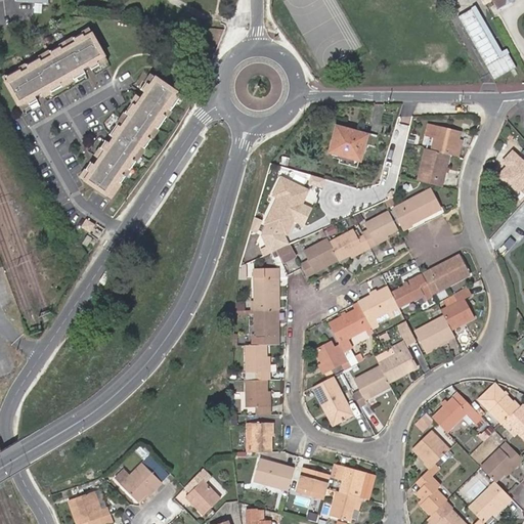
[(491,0),(497,10),(515,0),(491,0)]
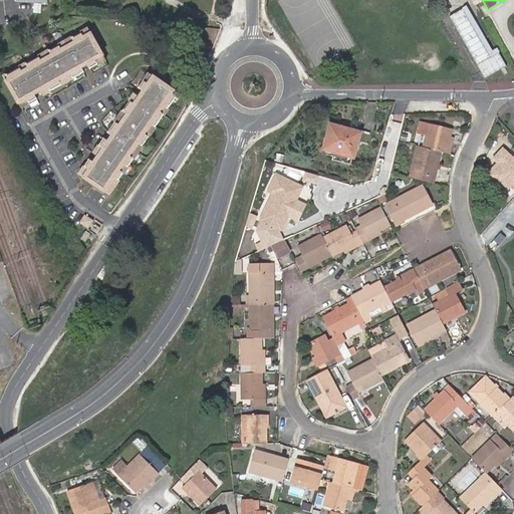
[(507,65),(498,46),(492,49),(470,4),(452,13),(484,77),(507,65)]
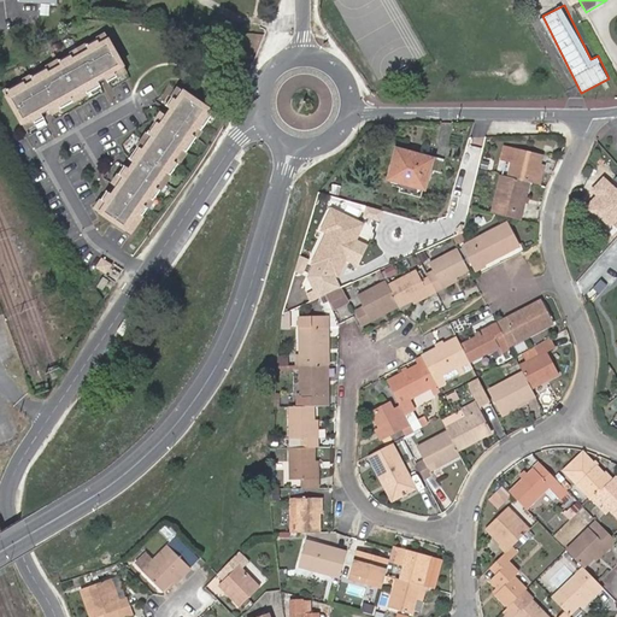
[(127,64),(104,27),(5,84),(28,123),(127,64)]
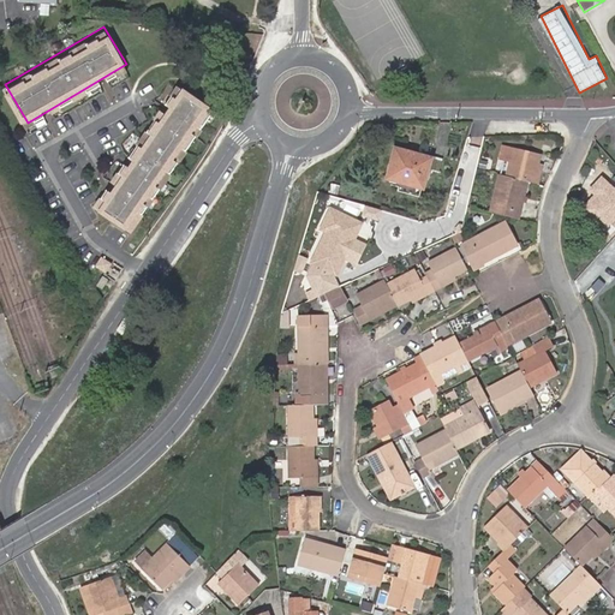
[(221,112),(186,85),(97,203),(133,230),(221,112)]
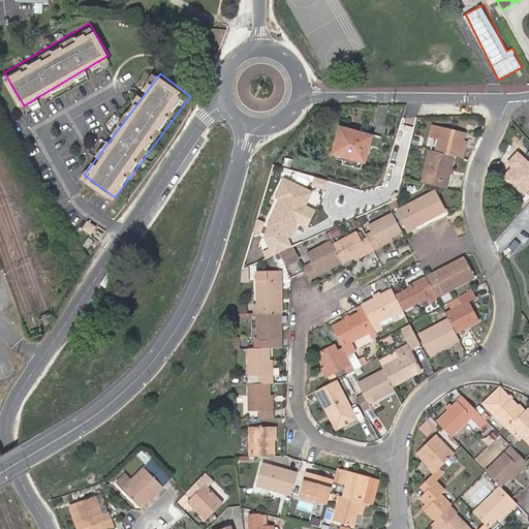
[(436,152),(452,156),(463,159),(467,142),(463,141),(465,132),(442,126),(436,152)]
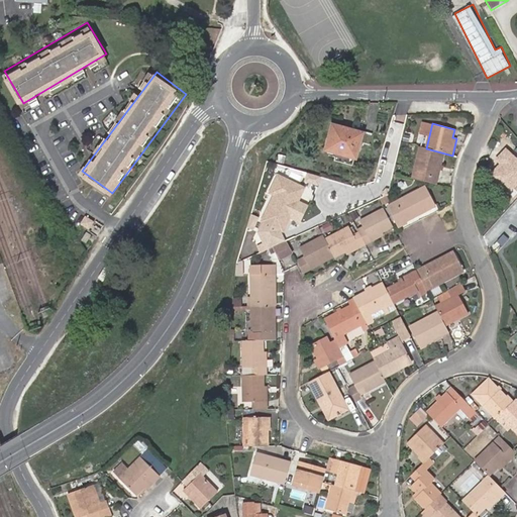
[(326,149),(354,159),(363,131),(333,124),(326,149)]
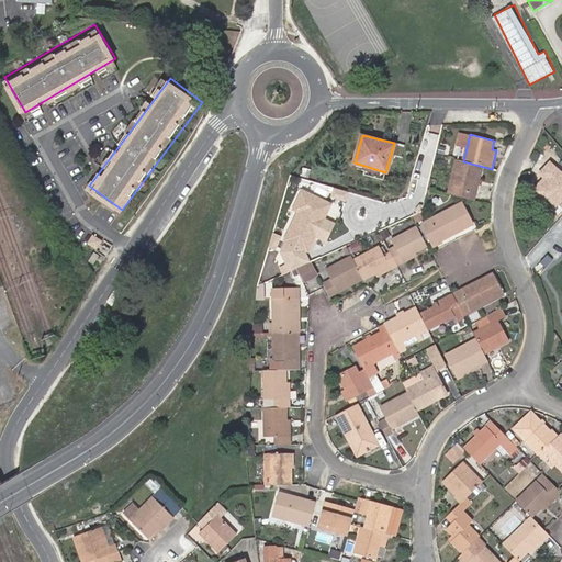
[(448,193),(473,199),(480,166),(463,161),(456,159),(448,193)]
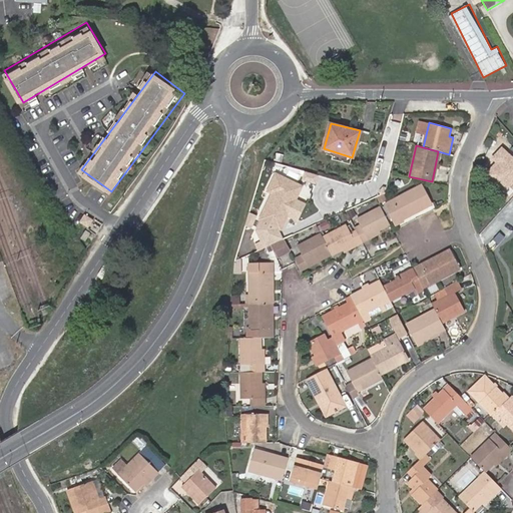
[(512,183),(512,157),(502,147),(492,158),(497,162),(487,173),(507,190),(512,183)]
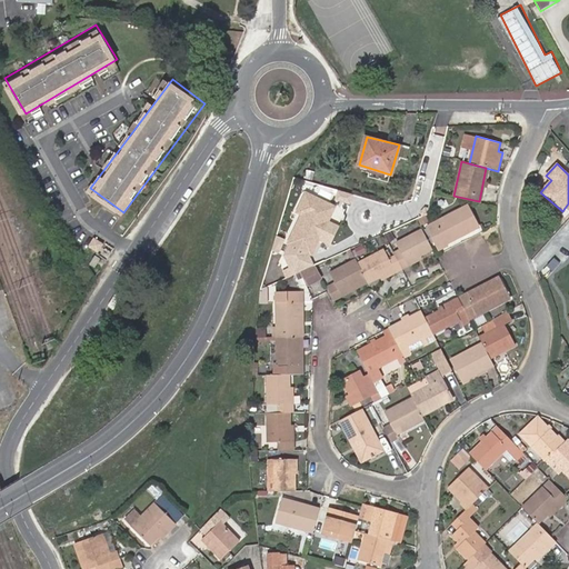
[(289,246),(313,257),(338,208),(306,192),(297,212),(302,215),(288,245),(289,246)]
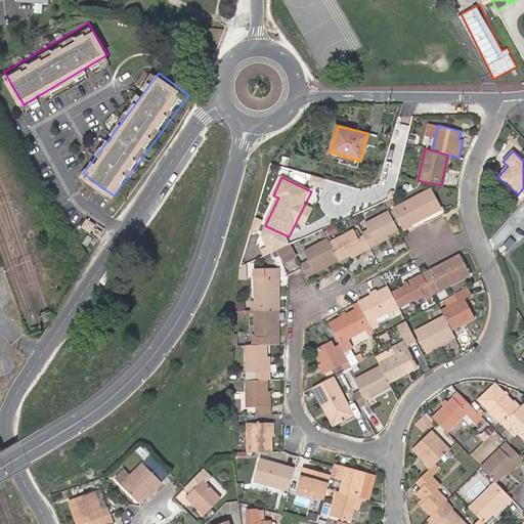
[(412,223),(442,208),(431,187),(395,207),(405,229),(413,225),(412,223)]
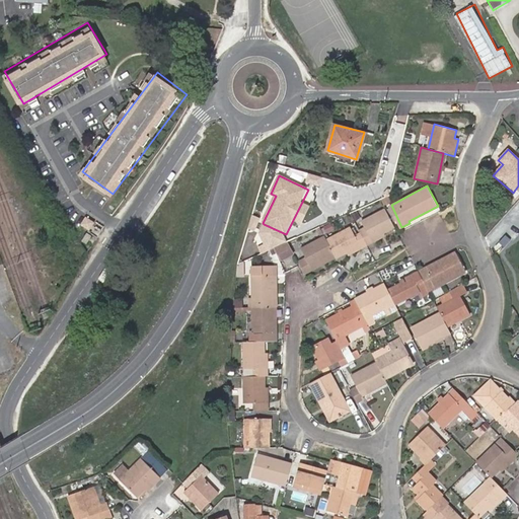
[(361,233),(367,244),(385,235),(384,232),(395,227),(385,208),(362,220),(367,229),(361,233)]
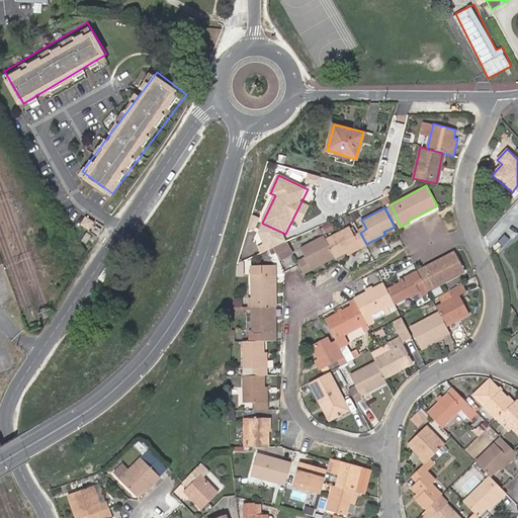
[(279,231),(263,224),(259,232),(268,251),(275,247),(285,243),(279,231)]
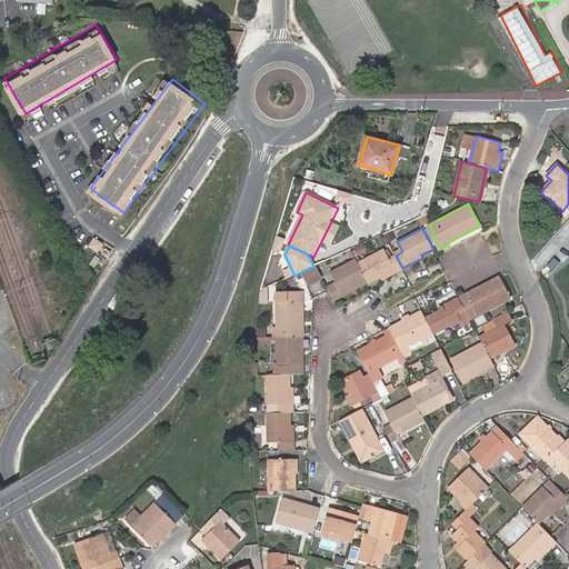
[(359,261),(369,281),(382,275),(383,278),(402,268),(396,256),(389,258),(385,249),(359,261)]
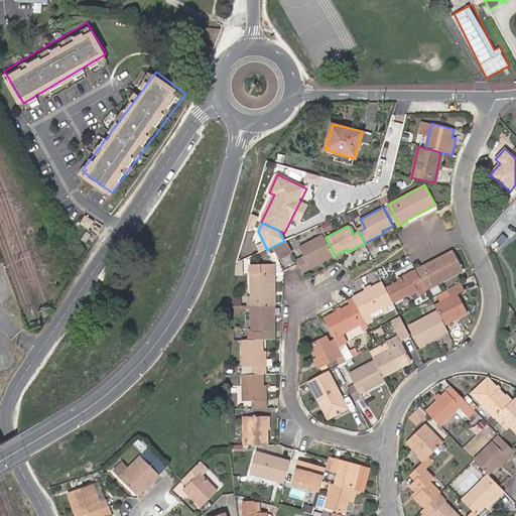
[(304,270),(335,255),(326,237),(325,235),(300,247),(305,255),(299,259),(304,270)]
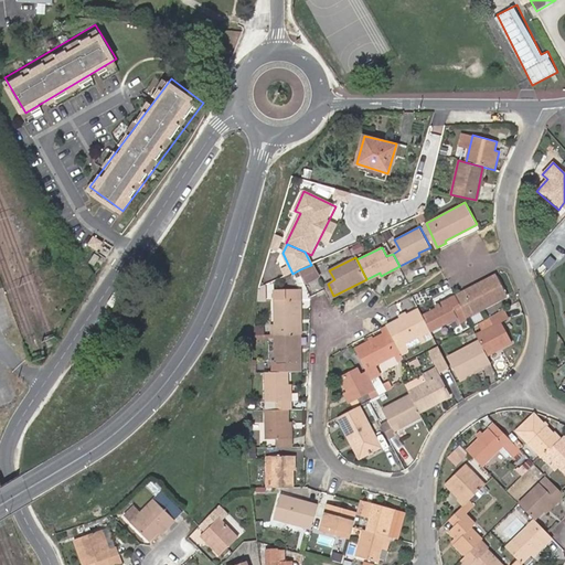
[(300,269),(307,285),(320,278),(313,264),(311,265),(300,269)]
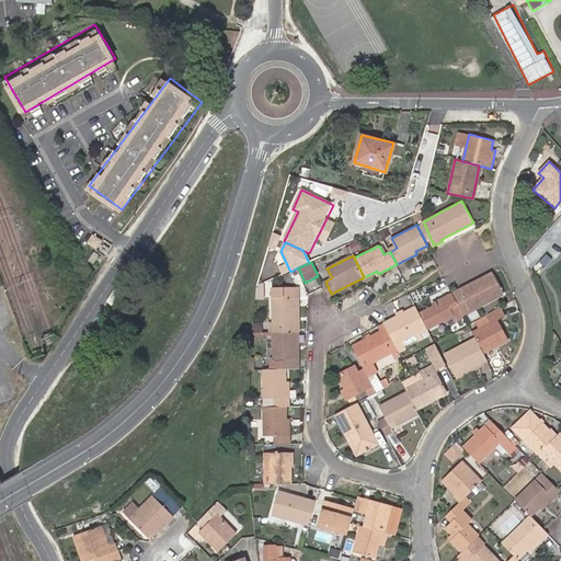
[(494,273),(453,295),(464,316),(505,294),(494,273)]
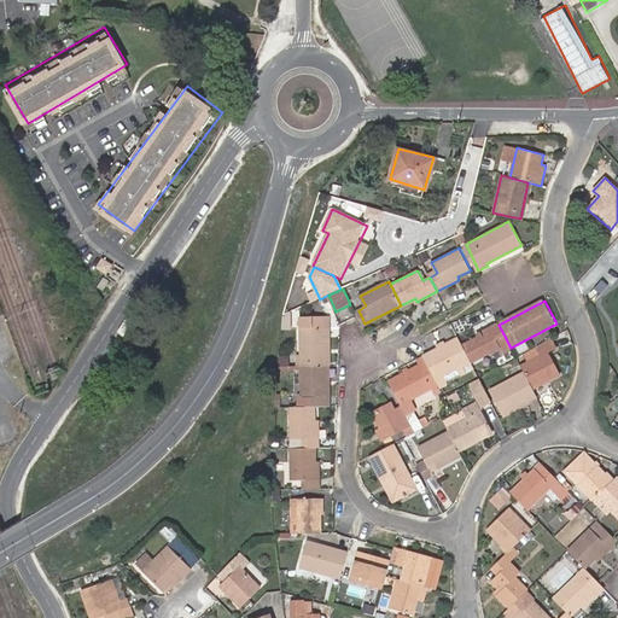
[(298,357),(298,368),(301,368),(303,367),(327,367),(328,367),(330,367),(333,367),(333,330),(328,330),(328,321),(301,322),(301,330),(301,357),(298,357)]
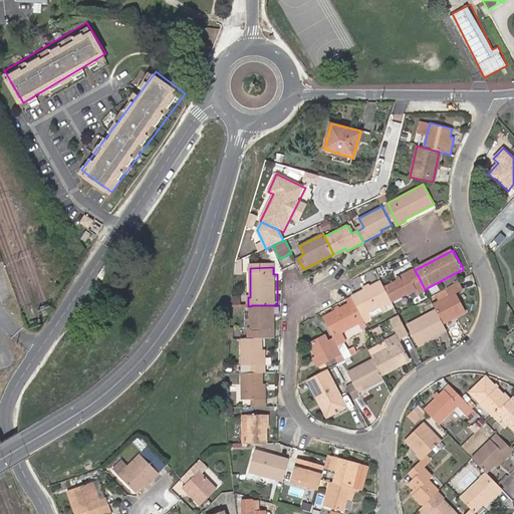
[(399,280),(384,287),(392,301),(393,303),(418,290),(420,294),(426,291),(425,289),(415,270),(415,268),(397,277),(399,280)]
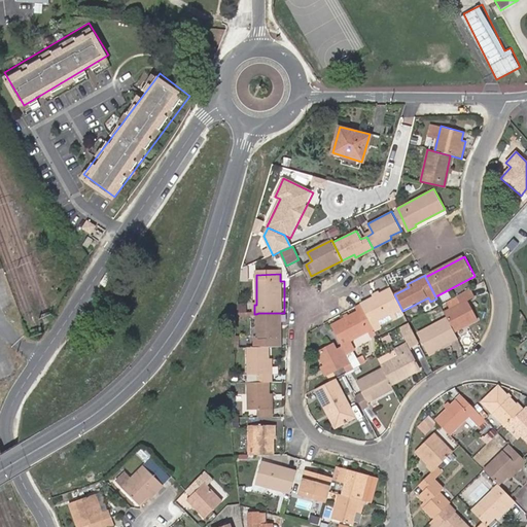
[(369,301),(361,305),(361,306),(372,325),(379,321),(401,309),(394,294),(391,289),(369,301)]
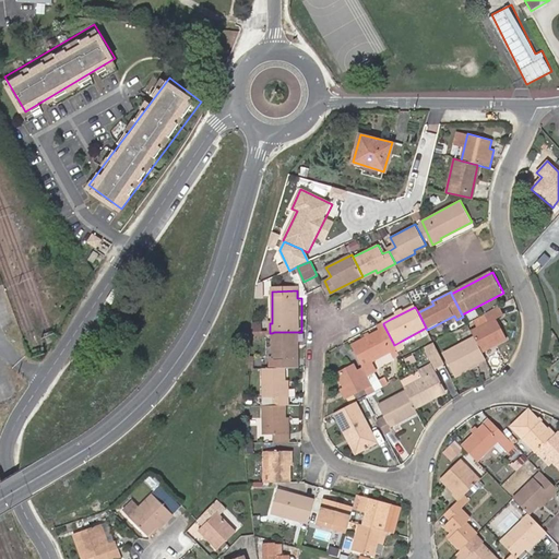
[(506,316),(500,307),(484,316),(487,323),(472,332),(474,337),(482,352),(508,337),(498,320),(506,316)]
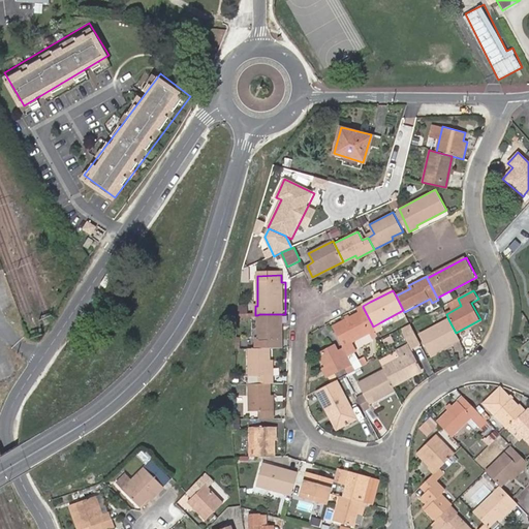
[(373,327),(363,307),(359,309),(361,314),(334,329),(343,348),(347,355),(358,350),(353,342),(370,333),(373,339),(378,336),(373,327)]
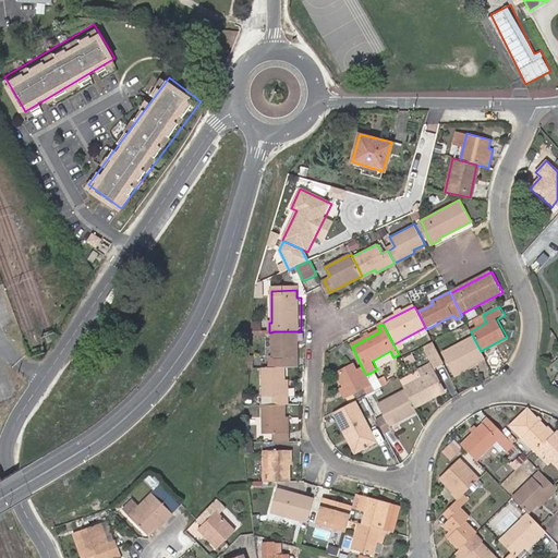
[(295,331),(274,331),(275,361),(288,361),(288,368),(301,368),(300,347),(298,347),(298,331),(296,331),(295,331)]
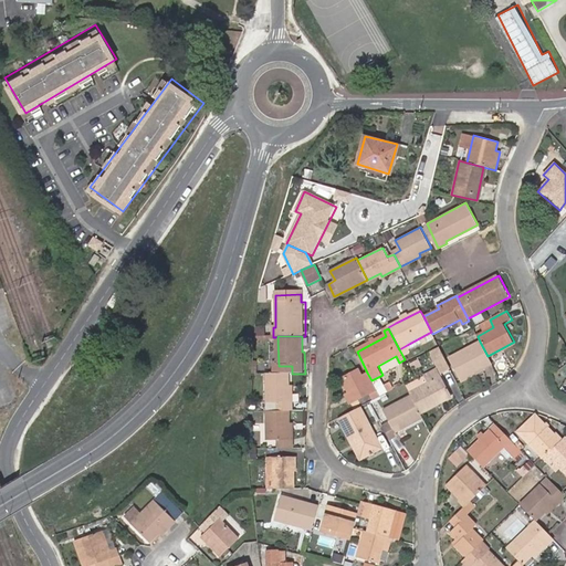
[(482,368),(491,363),(488,356),(480,342),(450,357),(461,379),(462,381),(483,370),(482,368)]
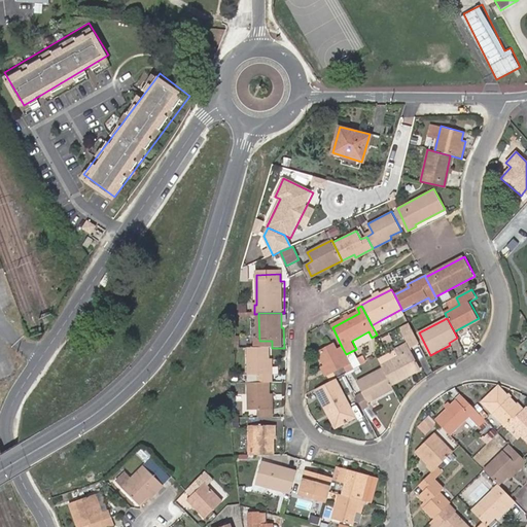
[(242,337),(242,344),(253,345),(253,337),(242,337)]
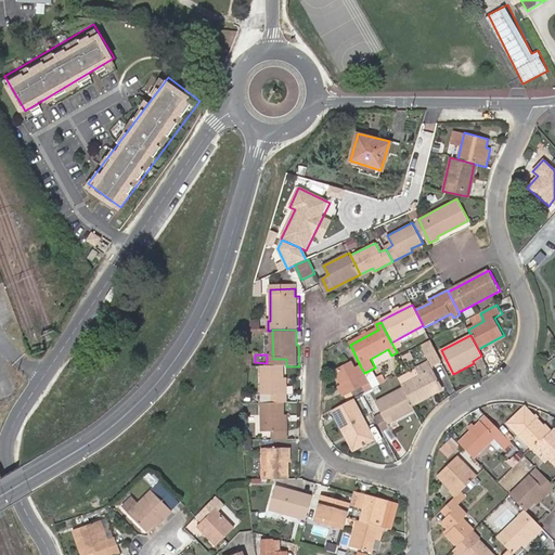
[(403,388),(412,405),(443,388),(429,362),(417,369),(421,375),(402,386),(403,388)]
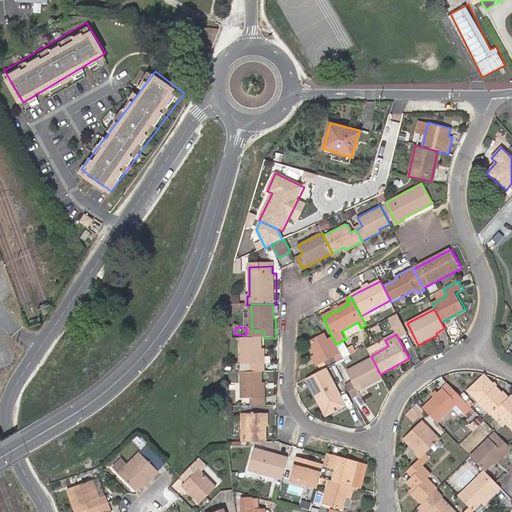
[(332,337),(328,339),(326,335),(310,343),(317,356),(314,357),(318,364),(341,352),(336,344),(332,337)]
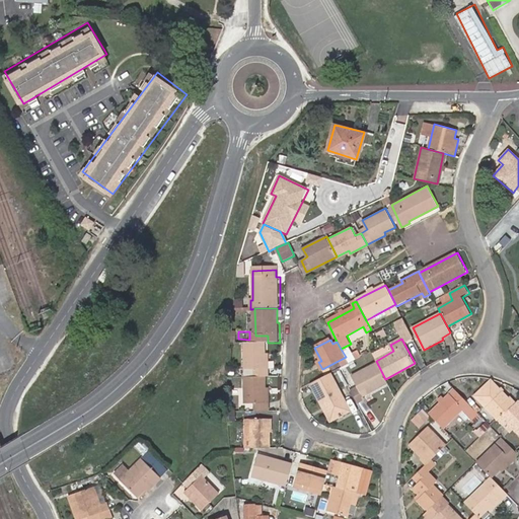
[(268,343),(246,343),(246,371),(257,371),(257,378),(267,378),(271,378),(272,356),(268,356),(268,343)]
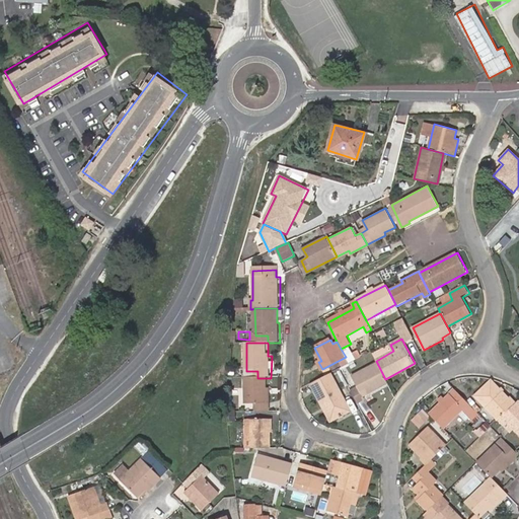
[(352,390),(357,402),(365,398),(364,396),(387,383),(385,379),(377,363),(353,376),(359,387),(352,390)]
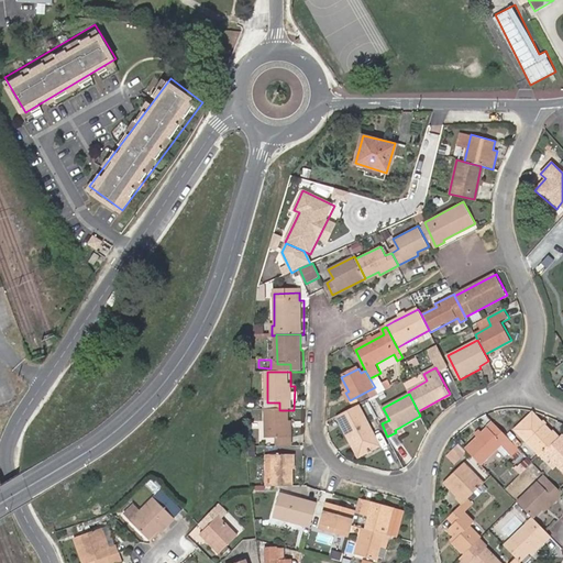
[(338,417),(337,418),(357,459),(379,446),(357,406),(338,417)]
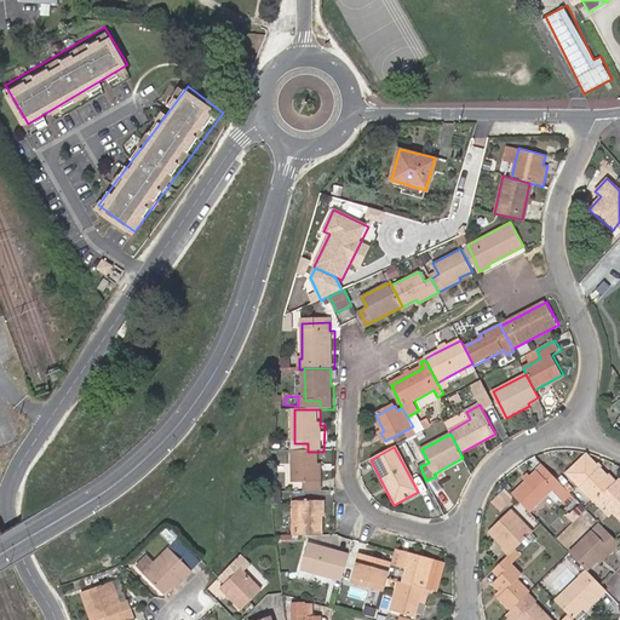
[(305,482),(305,492),(322,492),(322,465),(319,465),(319,452),(308,452),(296,452),(296,482),(305,482)]
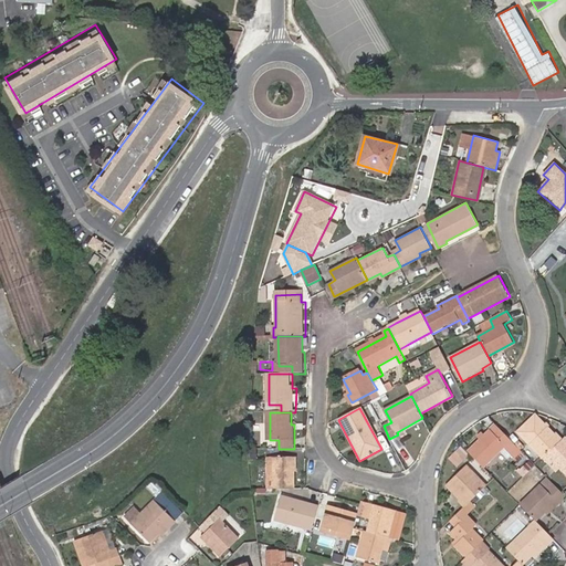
[(543,460),(544,459),(562,441),(556,435),(554,437),(546,429),(548,428),(546,425),(544,427),(534,417),(517,433),(543,460)]
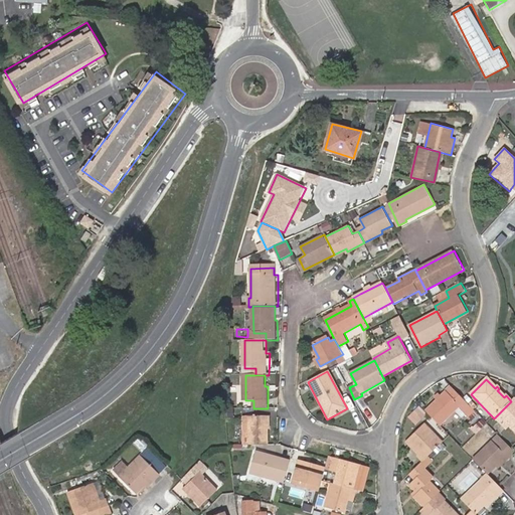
[(469,405),(451,387),(441,397),(439,395),(435,398),(437,401),(426,411),(440,425),(459,406),(464,411),(469,405)]
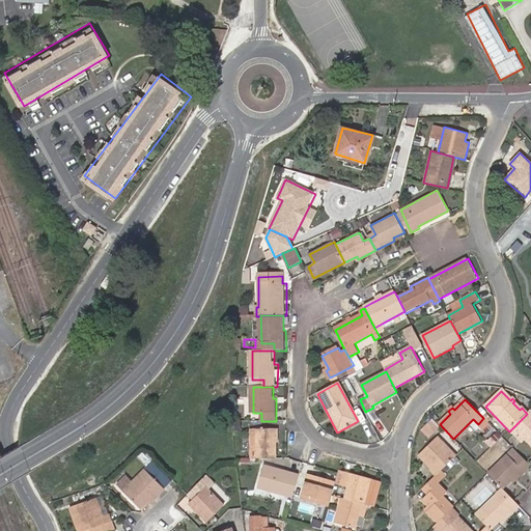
[(530,446),(530,411),(527,414),(510,430),(513,434),(516,431),(530,446)]
